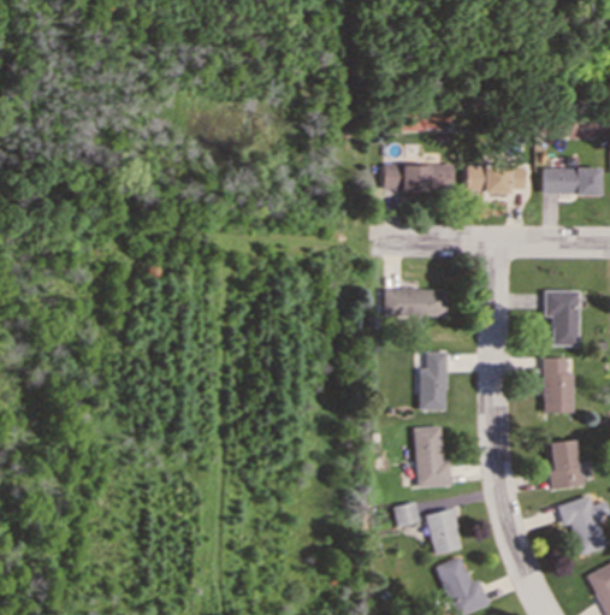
[(455,165),(385,164),(385,190),(455,191),(455,165)]
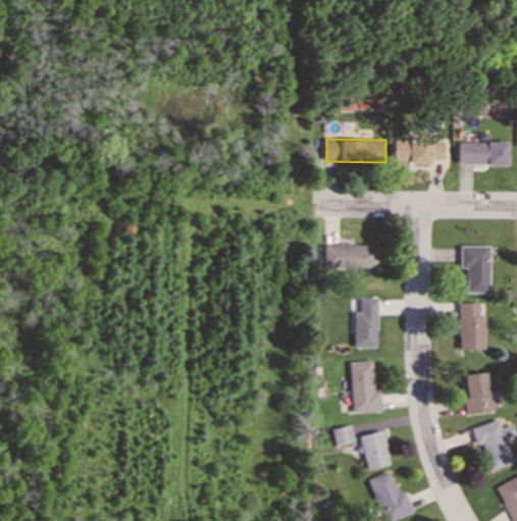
[(397,140),(397,162),(433,163),(433,159),(447,160),(447,141),(397,140)]
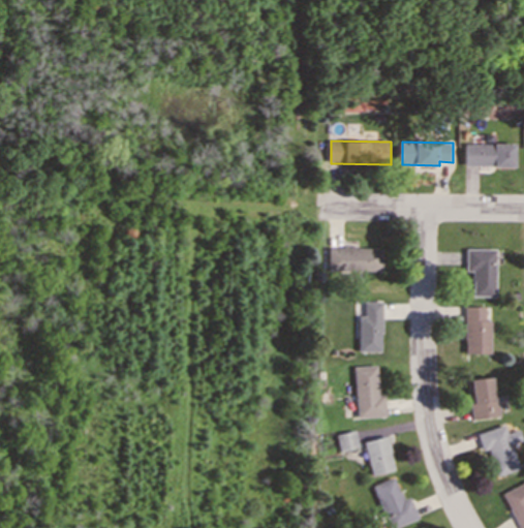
[(517,144),(466,145),(467,167),(518,166),(517,144)]
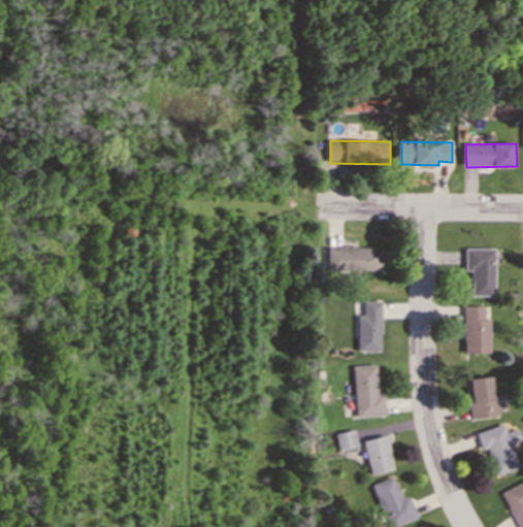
[(330,248),(330,271),(384,271),(385,248),(330,248)]
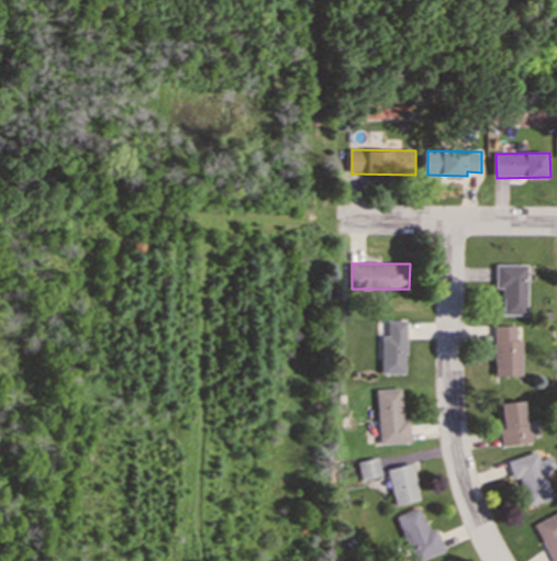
[(530,265),(499,265),(498,289),(505,289),(505,315),(530,315),(530,265)]
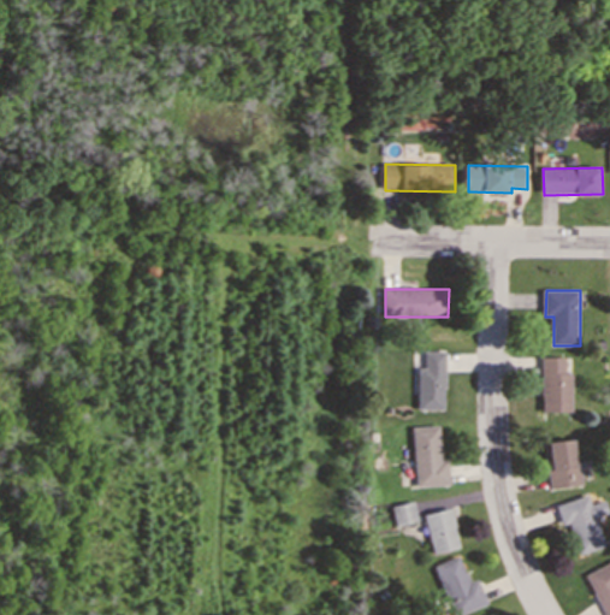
[(420,409),(448,411),(448,352),(427,352),(427,370),(421,370),(420,409)]
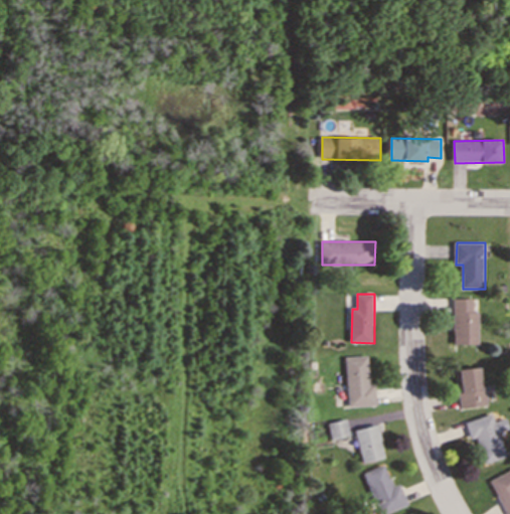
[(480,312),(475,312),(475,299),(455,299),(455,344),(480,345),(480,312)]
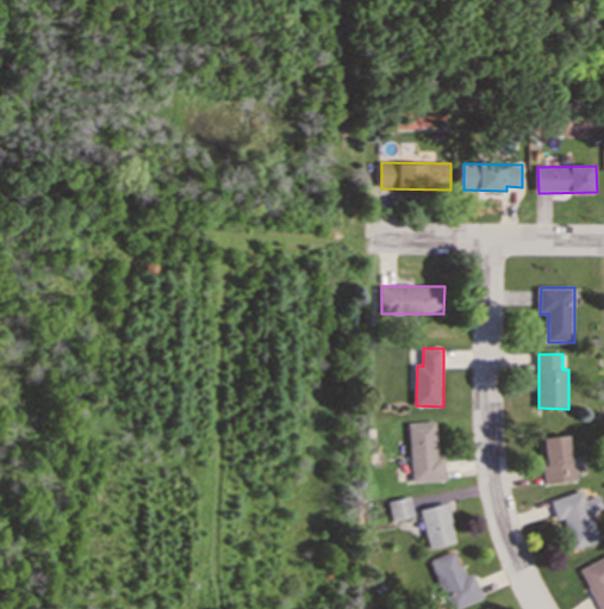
[(411,423),(413,483),(448,480),(447,457),(439,457),(437,422),(411,423)]
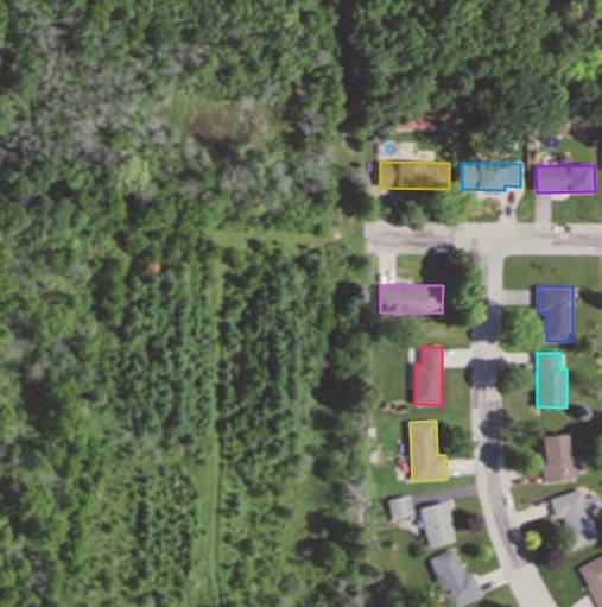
[(577,479),(575,456),(569,457),(566,434),(542,437),(546,482),(577,479)]
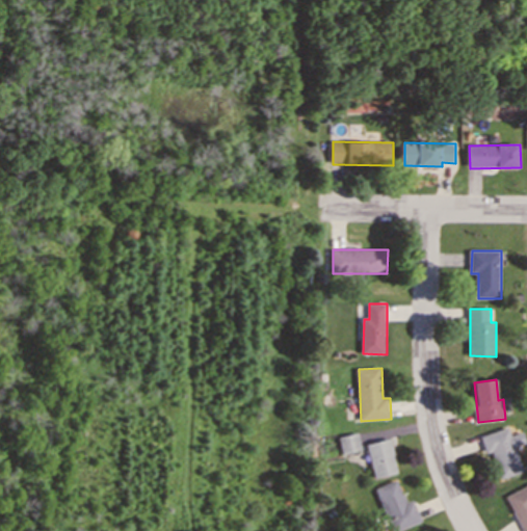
[(524,473),(517,446),(526,444),(526,440),(524,432),(511,435),(510,428),(482,435),(488,454),(494,452),(501,479),(524,473)]
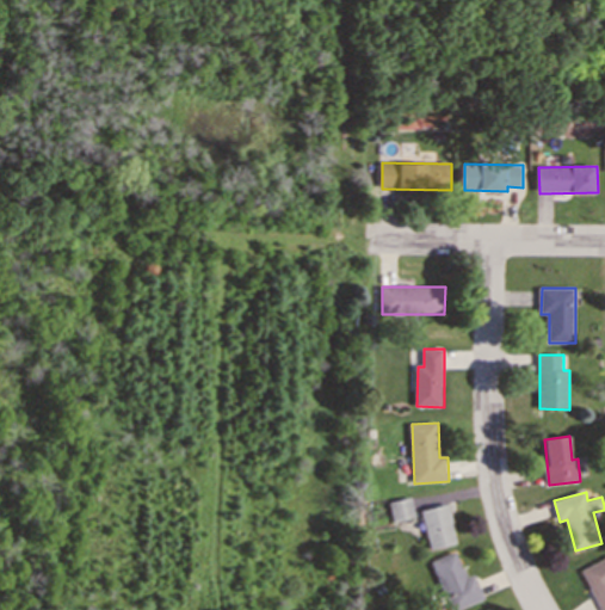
[(395,523),(418,517),(413,498),(390,503),(395,523)]
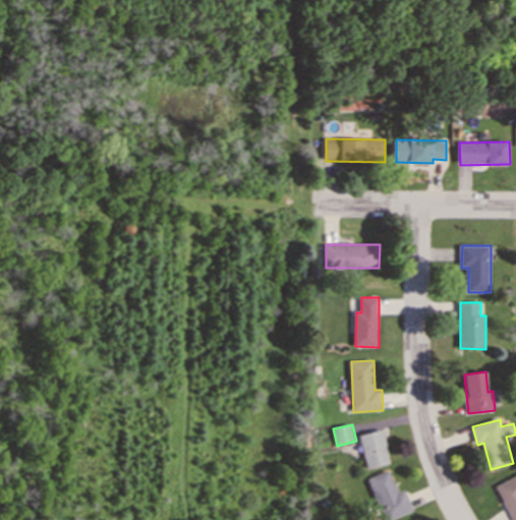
[(368,468),(391,463),(383,429),(360,436),(368,468)]
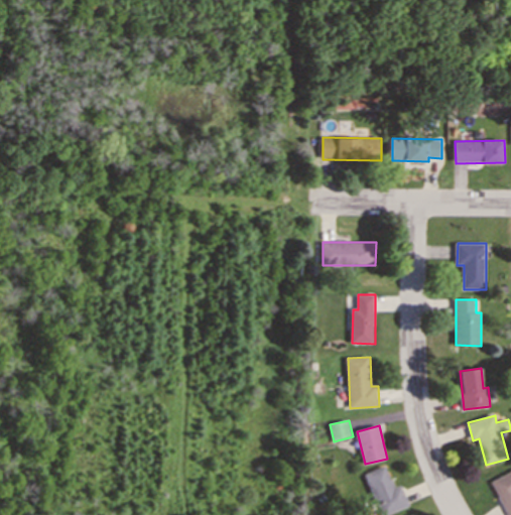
[(366,474),(382,514),(388,514),(410,506),(402,485),(395,488),(387,466),(366,474)]
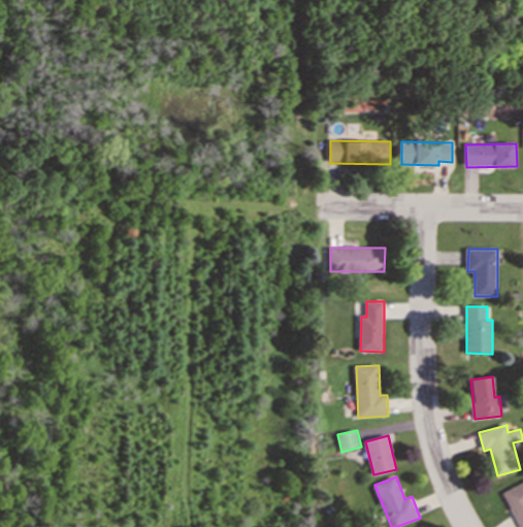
[(522,483),(503,493),(520,526),(522,526),(522,483)]
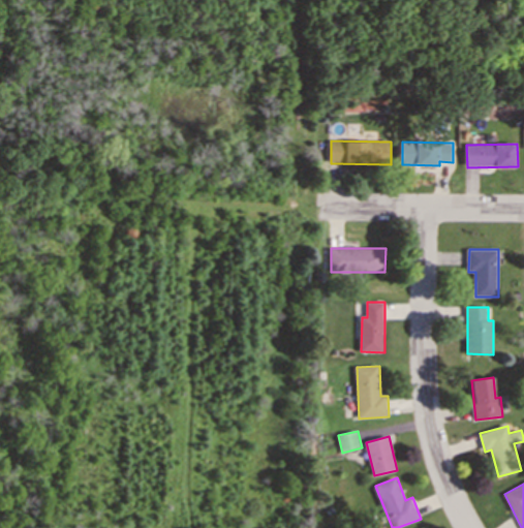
All buildings are outlined.
